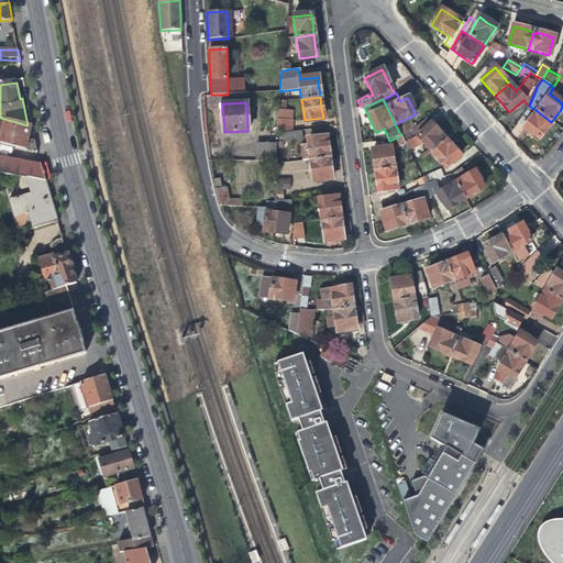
[(539,139),(551,122),(536,110),(529,106),(519,119),(526,123),(523,128),(531,133),(539,139)]
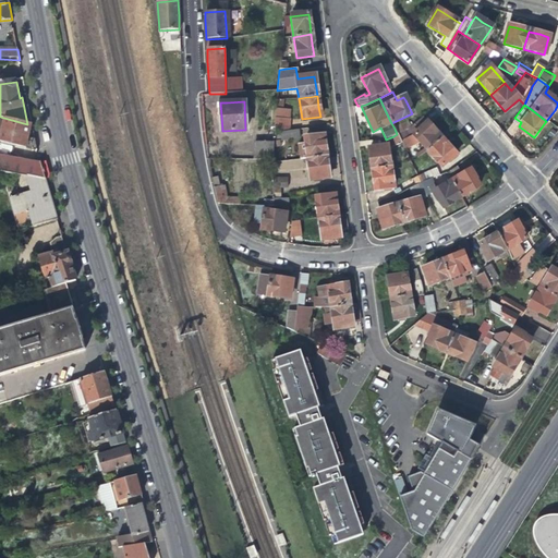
[(276,108),(274,131),(280,131),(289,130),(289,119),(286,119),(287,109),(276,108)]
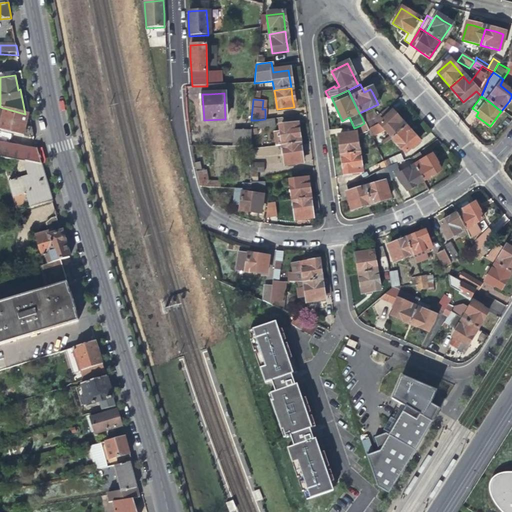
[(26,129),(29,115),(25,114),(0,107),(0,157),(26,163),(31,164),(42,166),(37,151),(0,143),(0,110),(5,112),(0,131),(34,139),(32,130),(26,129)]
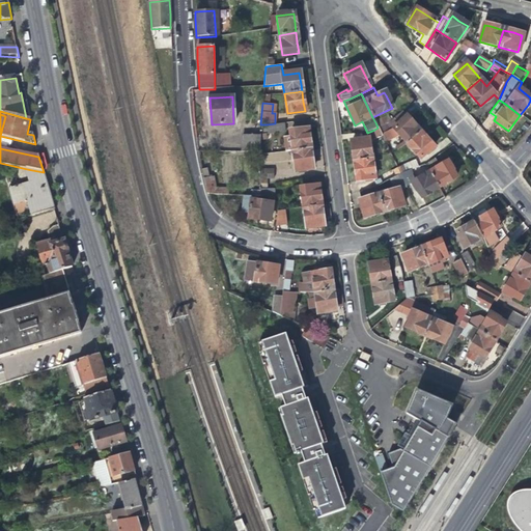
[(387,116),(375,122),(378,128),(388,122),(390,122),(387,116)]
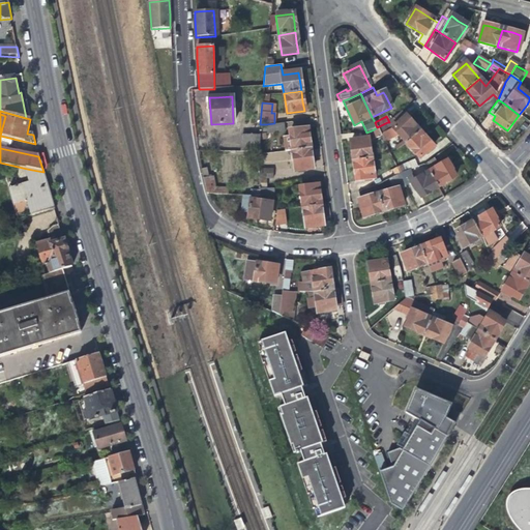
[(399,136),(406,143),(418,131),(411,123),(406,116),(398,123),(393,118),(389,122),(387,122),(377,127),(380,134),(381,136),(384,143),(399,136)]
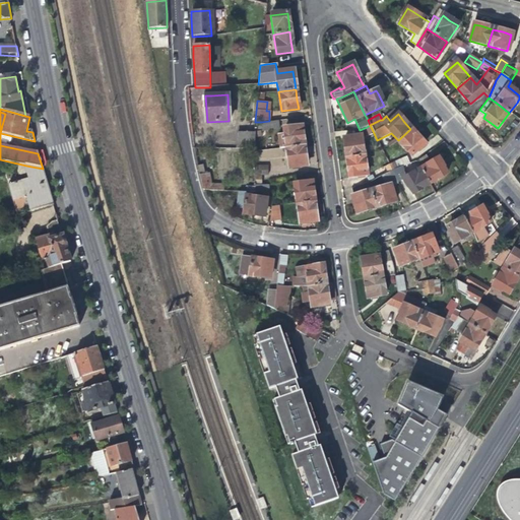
[(277,120),(269,121),(261,122),(261,130),(278,128),(277,120)]
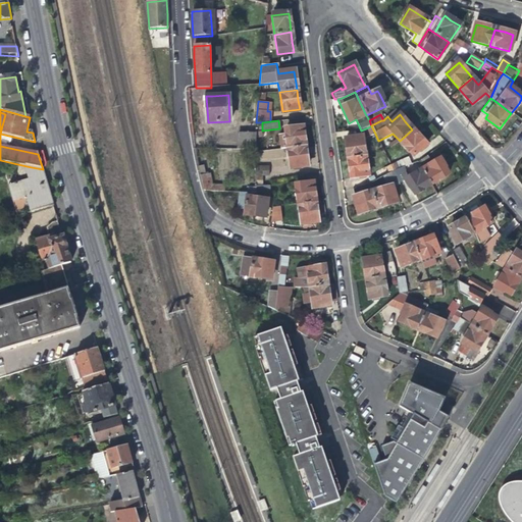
[(346,149),(347,159),(365,157),(363,143),(362,138),(364,138),(365,139),(375,134),(374,132),(371,125),(368,127),(361,131),(360,131),(361,138),(344,140),(346,149)]
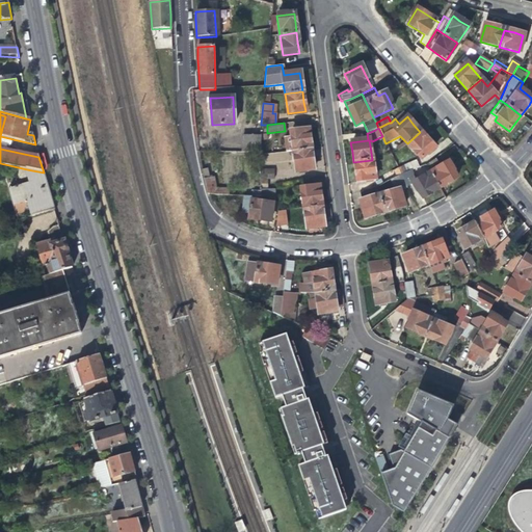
[(290,131),(293,152),(311,150),(309,138),(308,129),(290,131)]
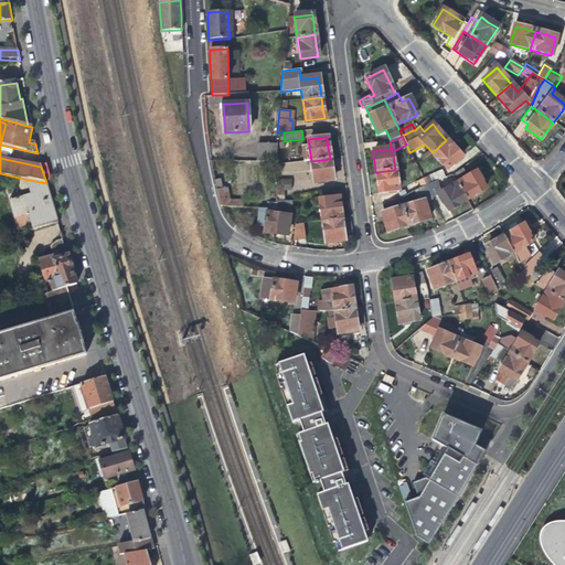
[(454,149),(446,140),(433,152),(446,168),(460,156),(454,149)]
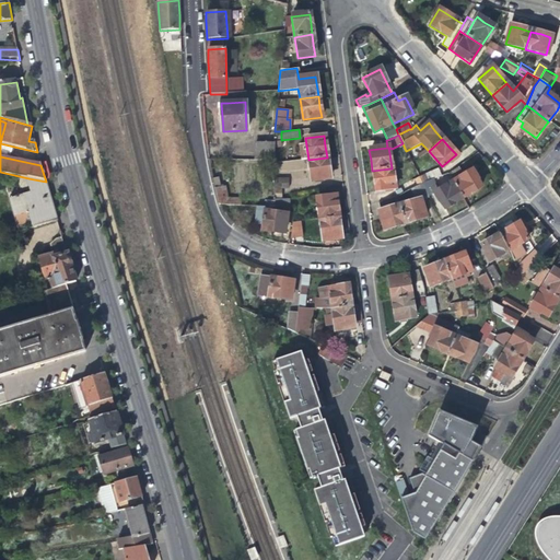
[(255,160),(273,160),(273,142),(254,141),(255,160)]
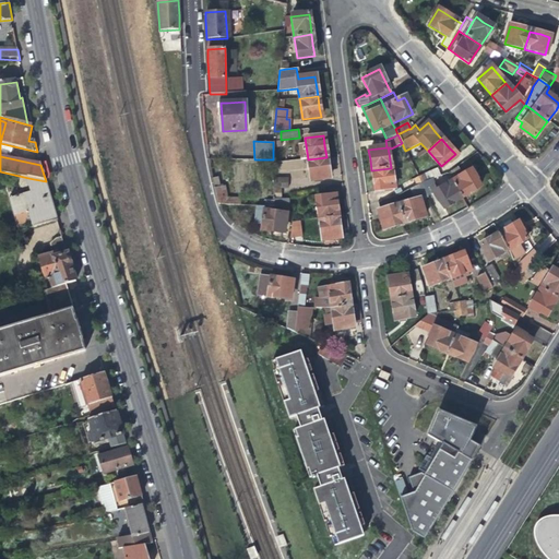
[(328,170),(326,157),(308,159),(311,180),(329,177),(328,170)]
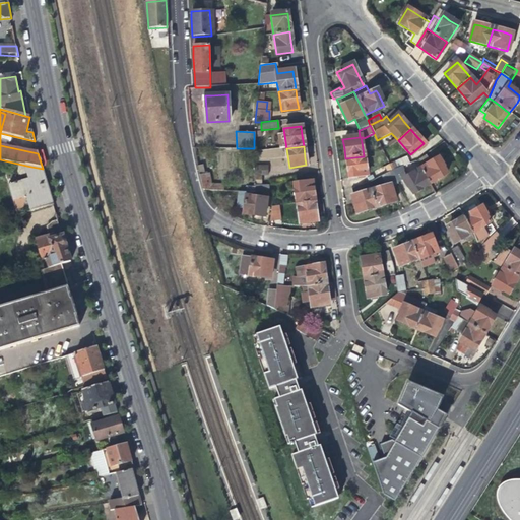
[(259,149),(260,158),(285,157),(285,148),(259,149)]
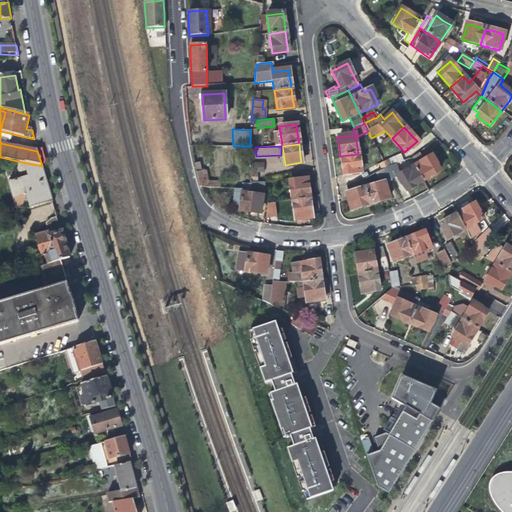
[(419,162),(413,165),(422,180),(439,170),(434,161),(430,155),(429,156),(427,152),(417,157),(419,162)]
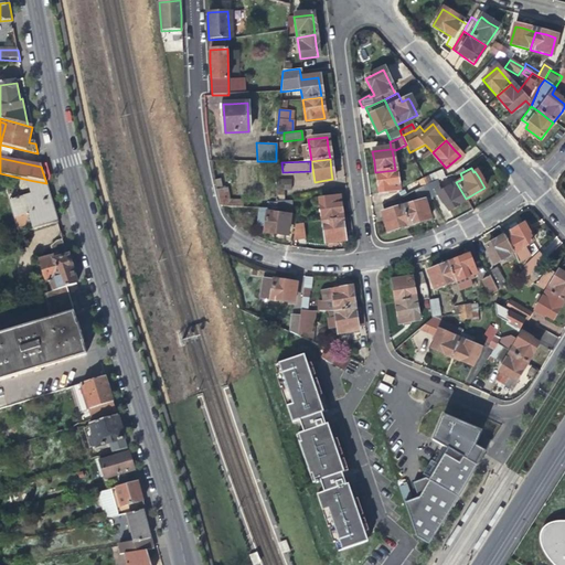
[(395,170),(375,172),(377,183),(379,193),(398,190),(395,170)]
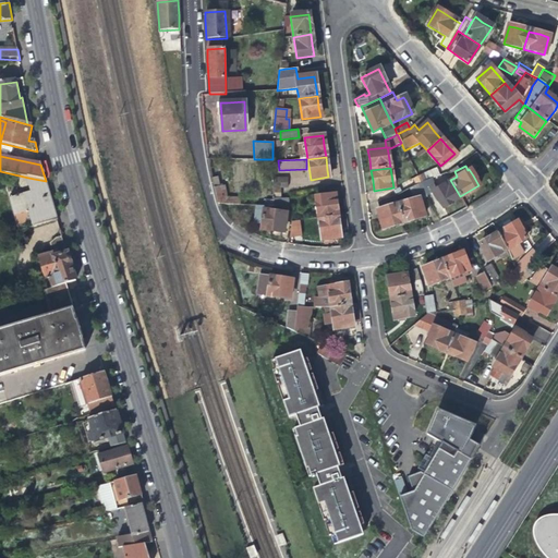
[(422,174),(423,176),(425,181),(431,179),(438,176),(435,170),(422,174)]
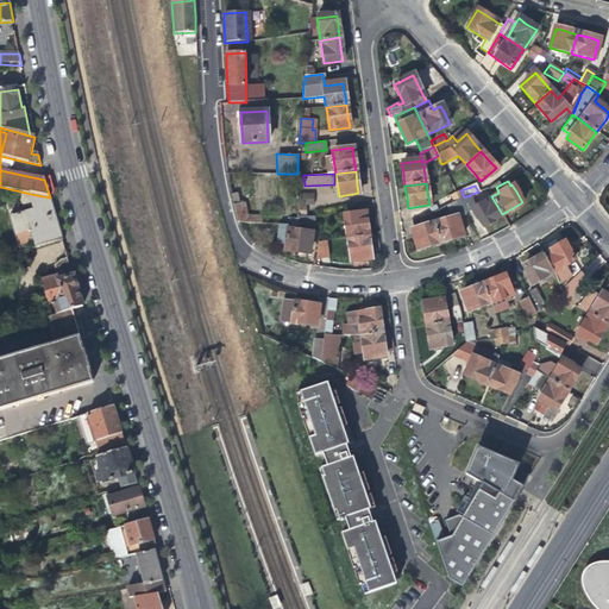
[(26,212),(26,213),(37,249),(63,242),(57,220),(50,198),(37,195),(31,194),(20,198),(23,207),(32,203),(35,209),(26,212)]
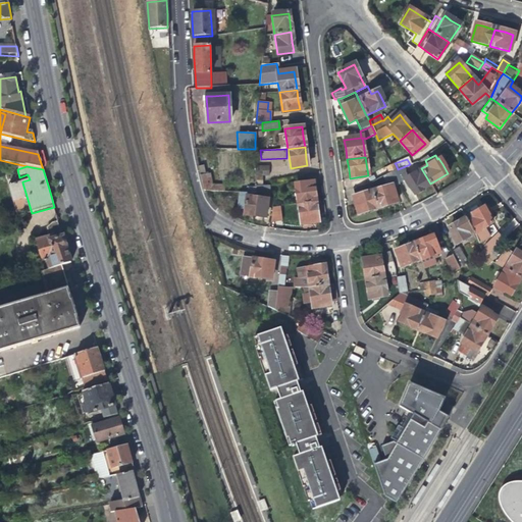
[(379,178),(383,176),(394,171),(392,166),(386,168),(386,167),(376,172),(379,178)]
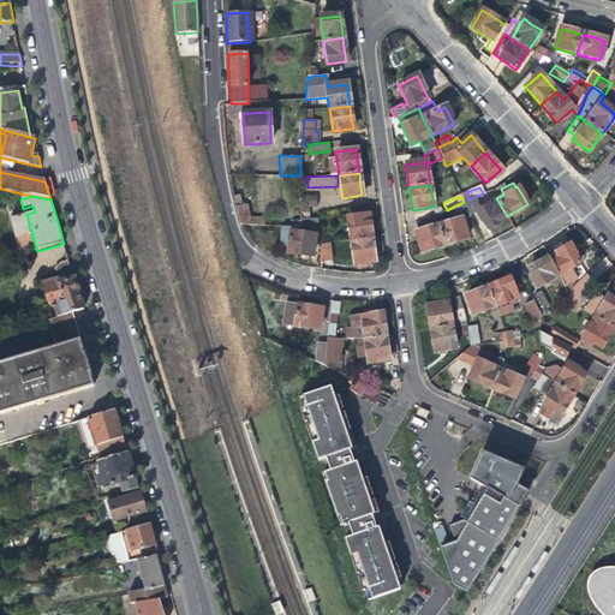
[(300,197),(300,207),(308,207),(316,207),(316,197),(300,197)]
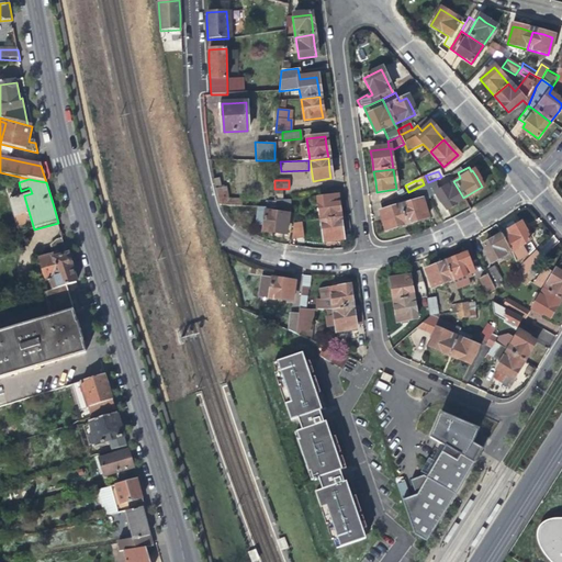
[(439,190),(434,180),(428,182),(424,184),(430,198),(436,191),(446,209),(457,202),(463,198),(453,181),(439,190)]
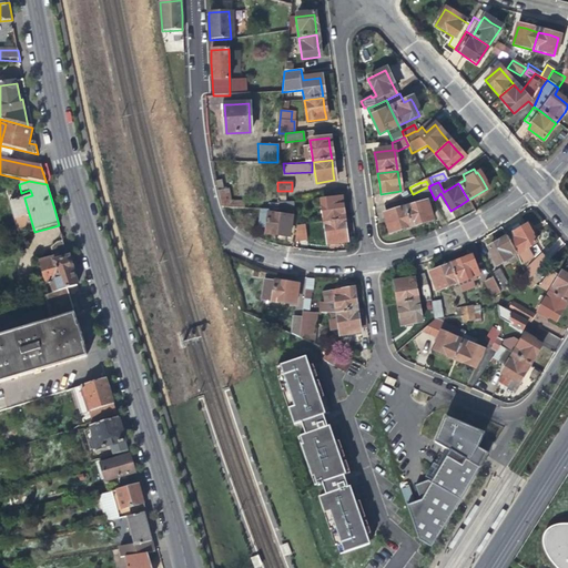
[(421,204),(405,209),(411,226),(424,223),(430,221),(425,202),(435,200),(428,186),(417,192),(421,204)]
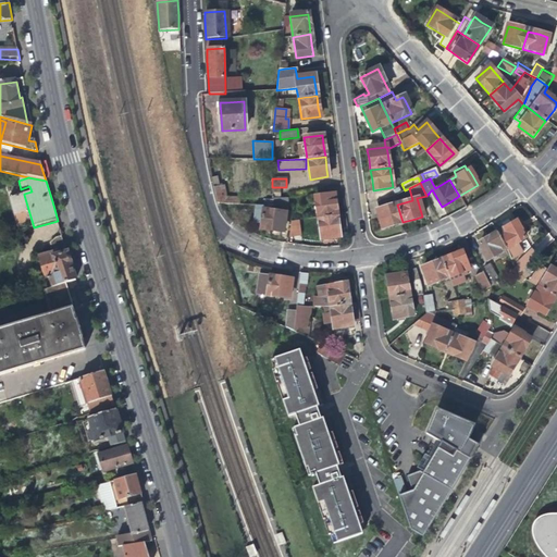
[(217,184),(212,184),(217,203),(220,203),(238,205),(238,198),(226,197),(223,185),(218,186),(217,184)]
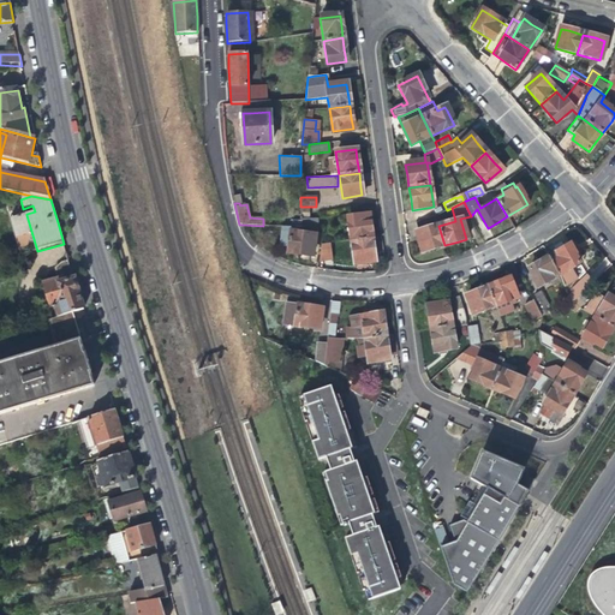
[(27,215),(11,220),(22,256),(37,251),(27,215)]
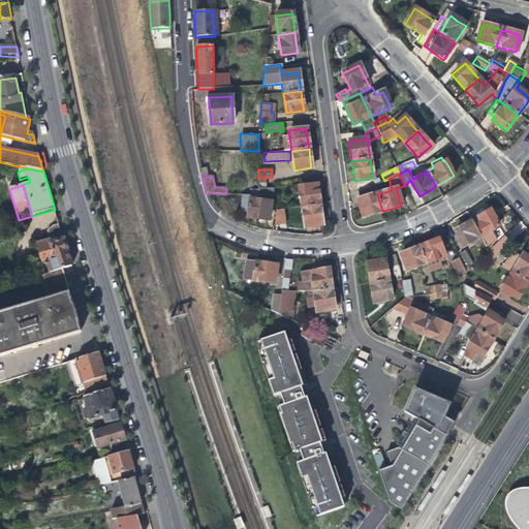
[(299,188),(302,208),(319,206),(318,194),(317,186),(299,188)]
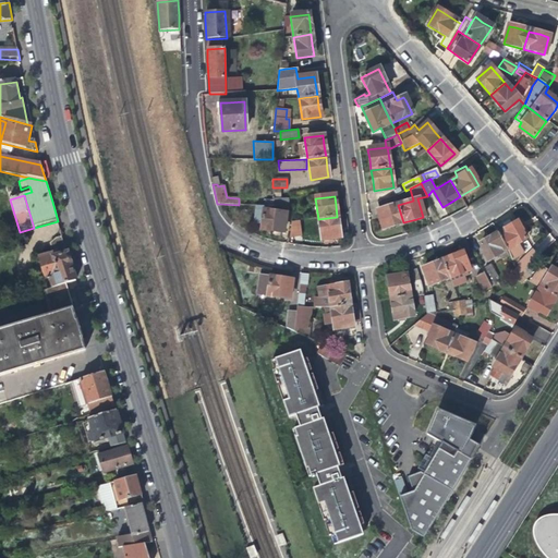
[(383,229),(403,222),(398,205),(396,196),(376,202),(379,211),(377,213),(378,216),(383,229)]
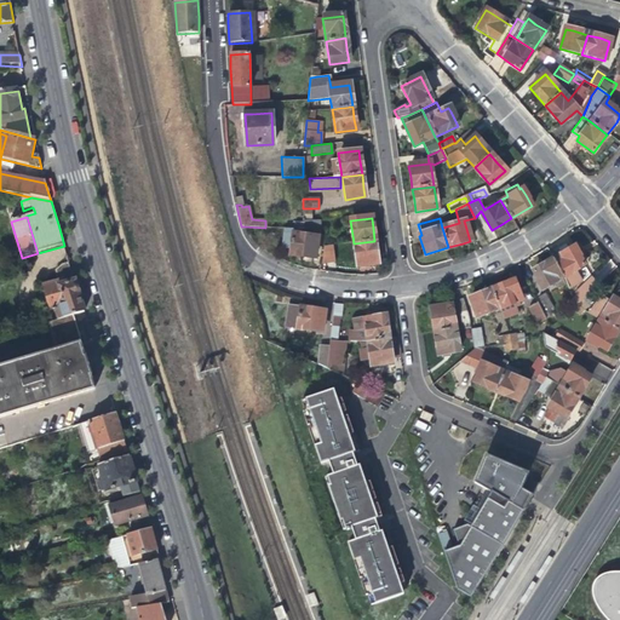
[(282,250),(291,251),(293,234),(293,229),(286,229),(282,250)]
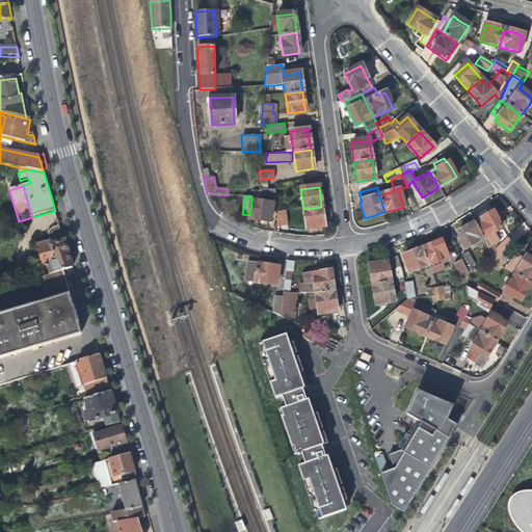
[(271,204),(251,201),(249,215),(248,218),(255,219),(269,221),(271,204)]
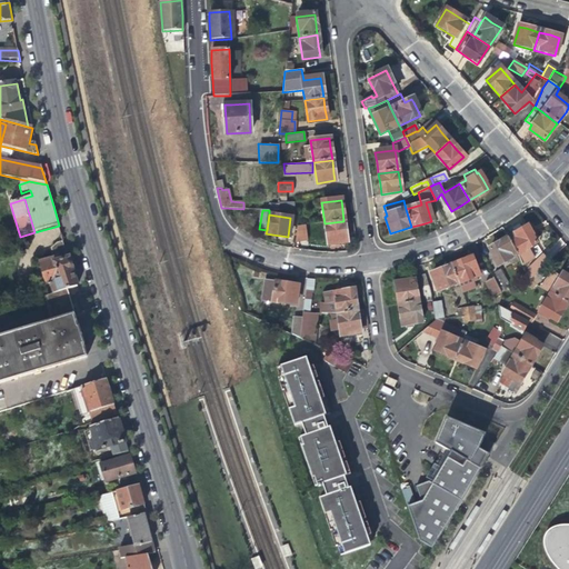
[(347,242),(343,221),(325,223),(328,245),(338,243),(347,242)]
